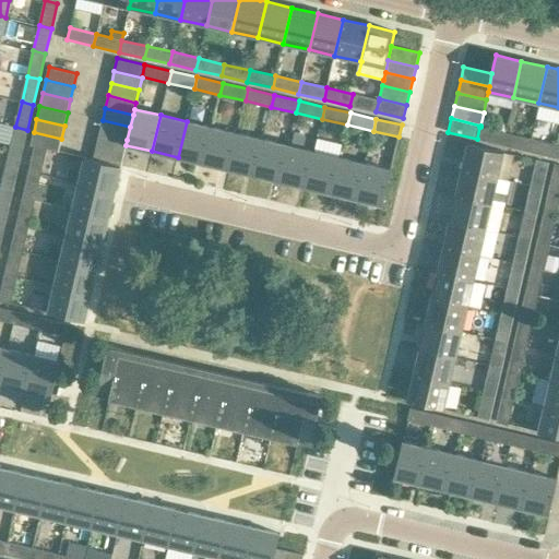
[(103,120),(99,133),(127,140),(130,127),(103,120)]
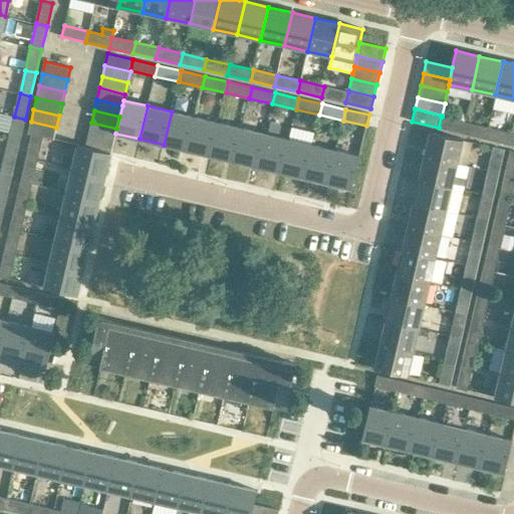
[(195,116),(172,111),(164,145),(187,150),(195,116)]
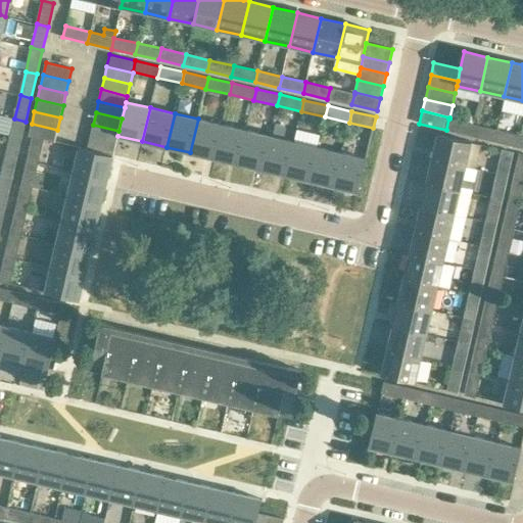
[(14,119),(9,142),(20,145),(26,122),(14,119)]
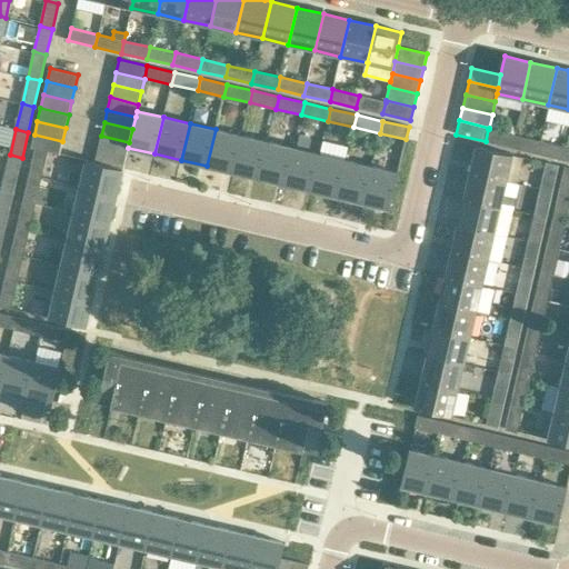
[(207,166),(233,172),(242,136),(216,129),(207,166)]
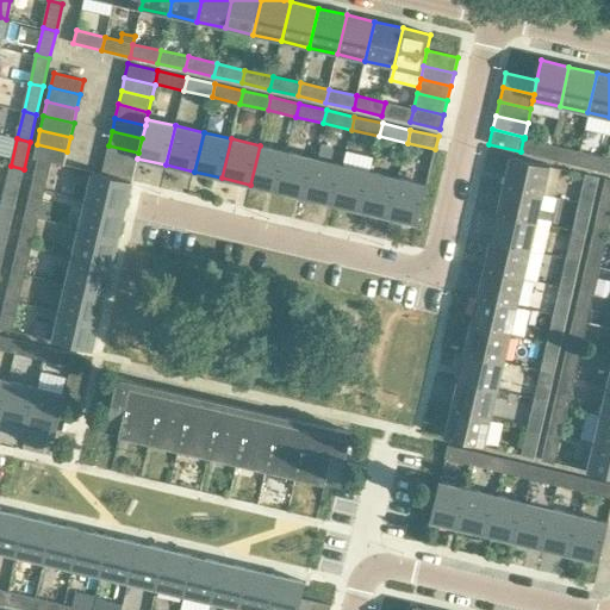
[(551,145),(524,138),(523,138),(521,151),(548,159),(551,145)]
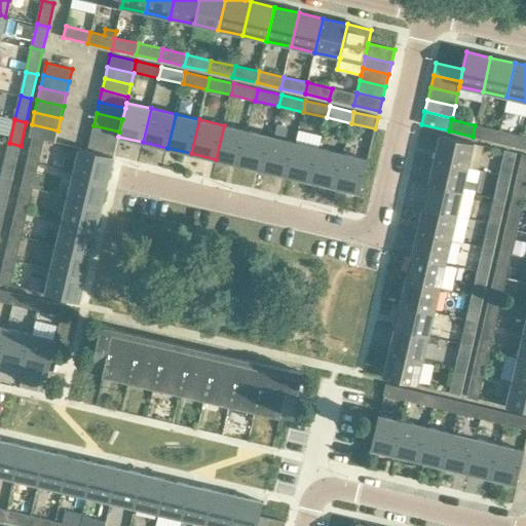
[(54,143),(58,130),(32,124),(29,137),(33,138),(44,140),(54,143)]
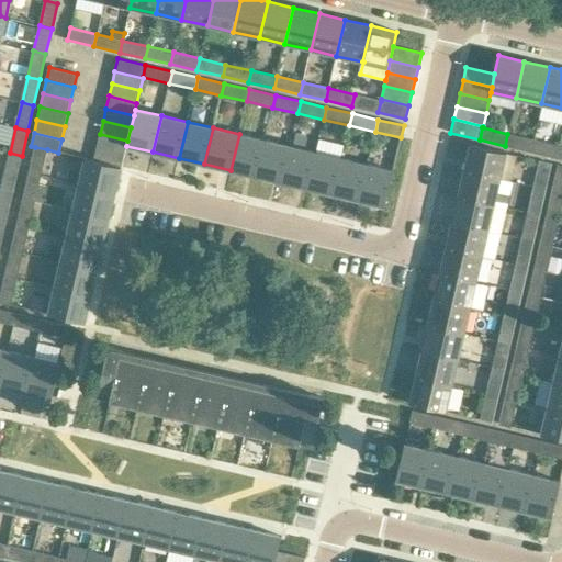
[(100,134),(97,146),(125,153),(126,146),(127,141),(100,134)]
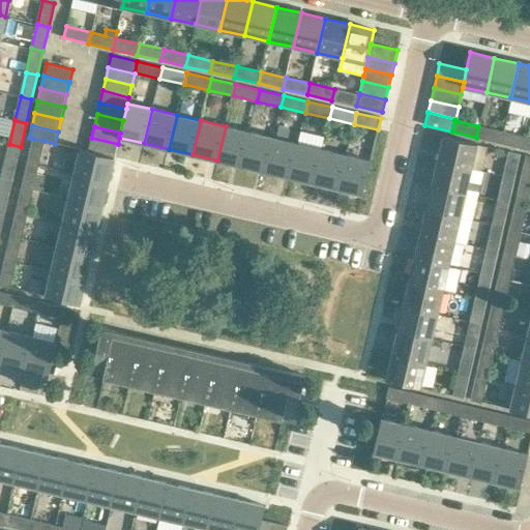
[(249,131),(226,126),(217,160),(241,166),(249,131)]
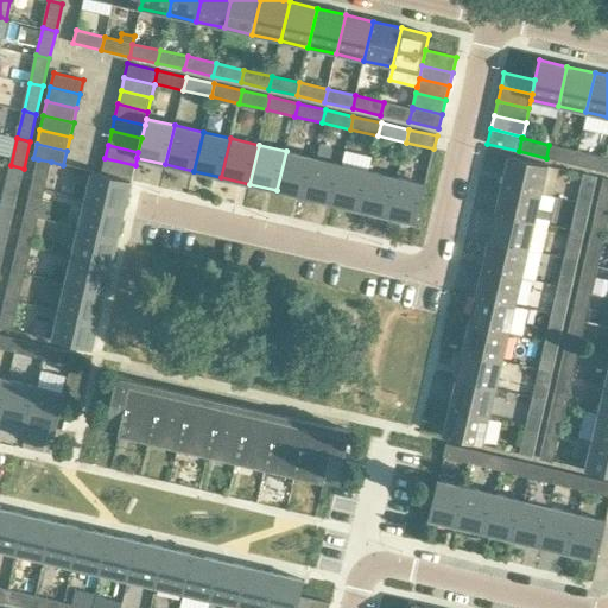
[(574,164),(577,151),(549,145),(546,158),(574,164)]
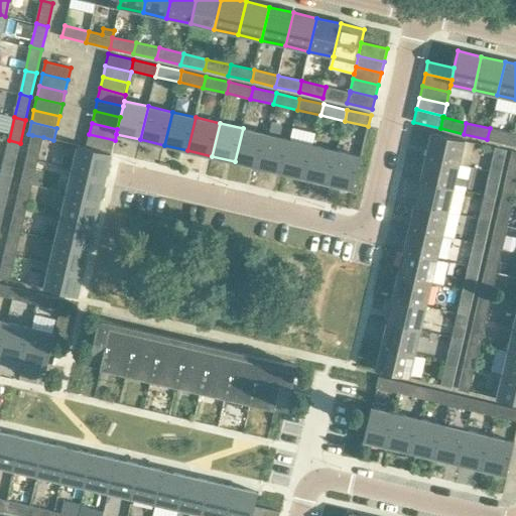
[(235,161),(259,167),(266,134),(243,128),(235,161)]
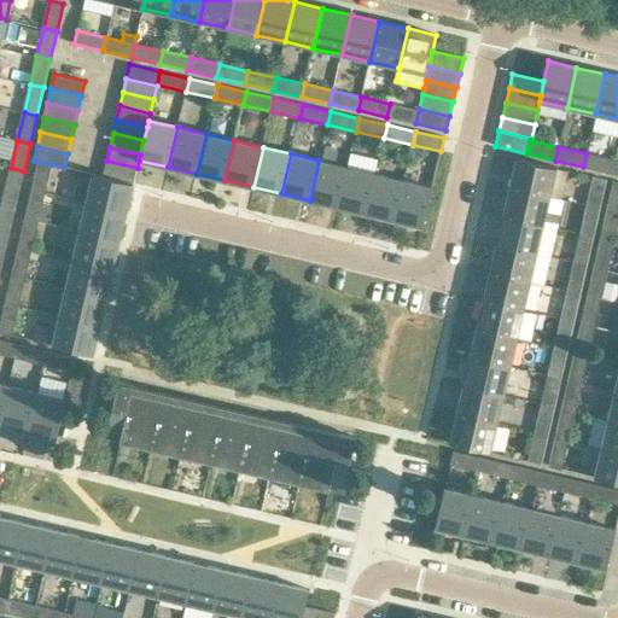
[(612,174),(616,161),(587,153),(583,167),(612,174)]
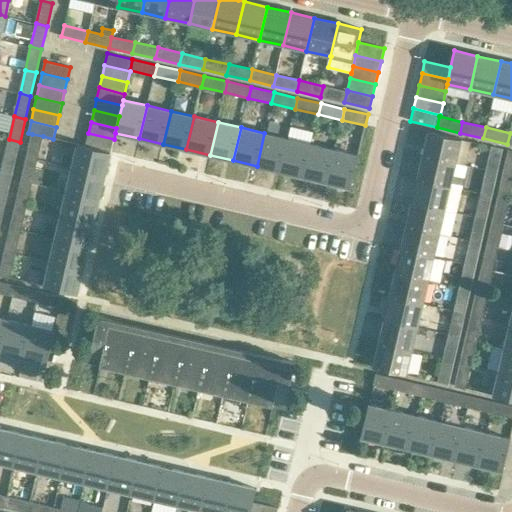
[(428,131),(423,156),(456,163),(462,139),(428,131)]
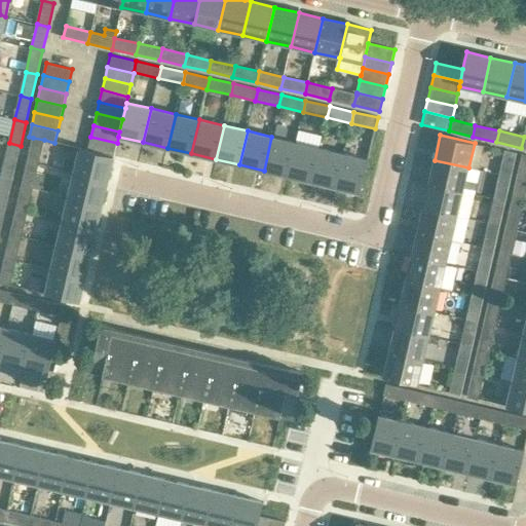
[(90,137),(87,150),(114,156),(117,143),(90,137)]
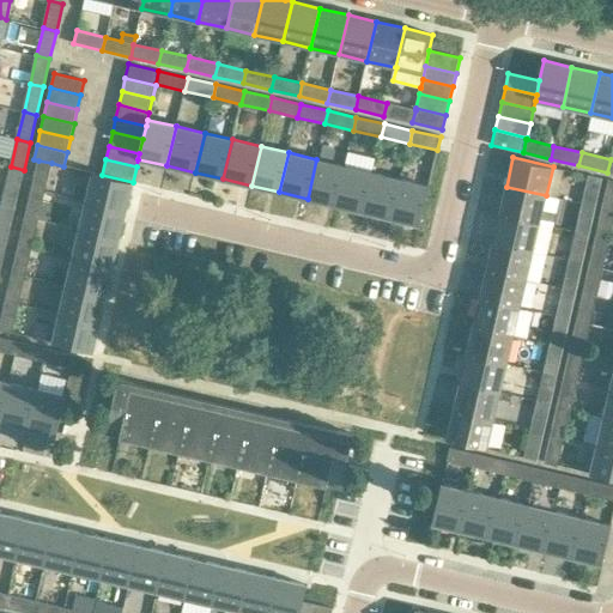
[(345,165),(316,159),(308,199),(335,205),(345,165)]
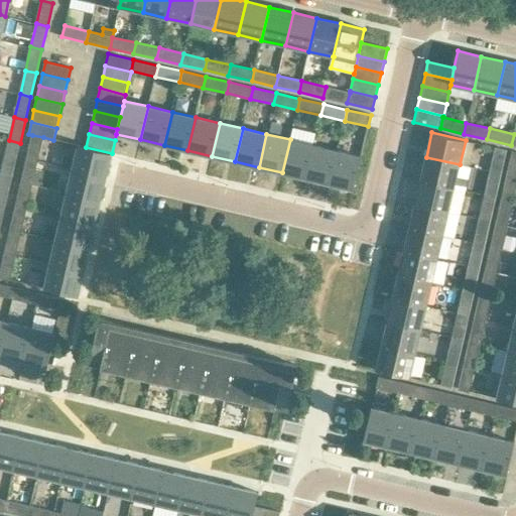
[(43,137),(32,135),(26,158),(37,160),(43,137)]
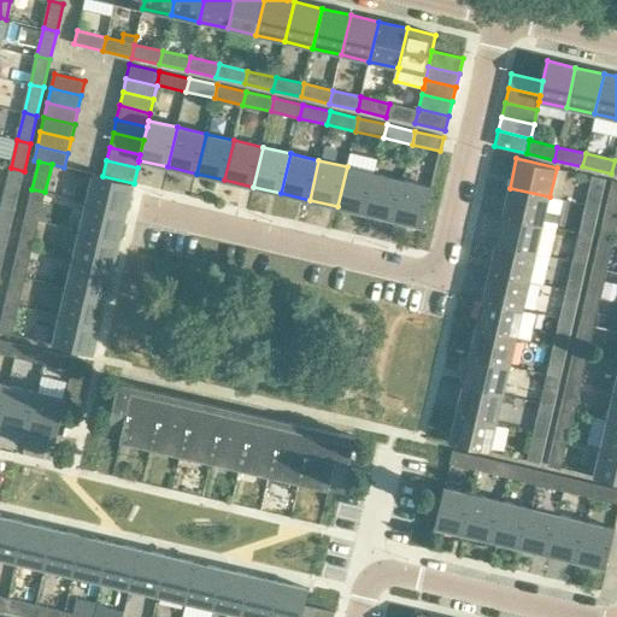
[(338,206),(365,213),(375,174),(347,166),(338,206)]
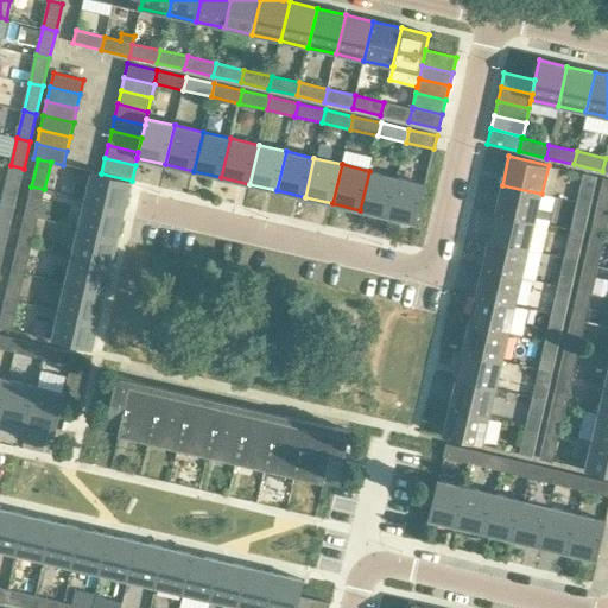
[(24,169),(11,165),(4,194),(17,196),(24,169)]
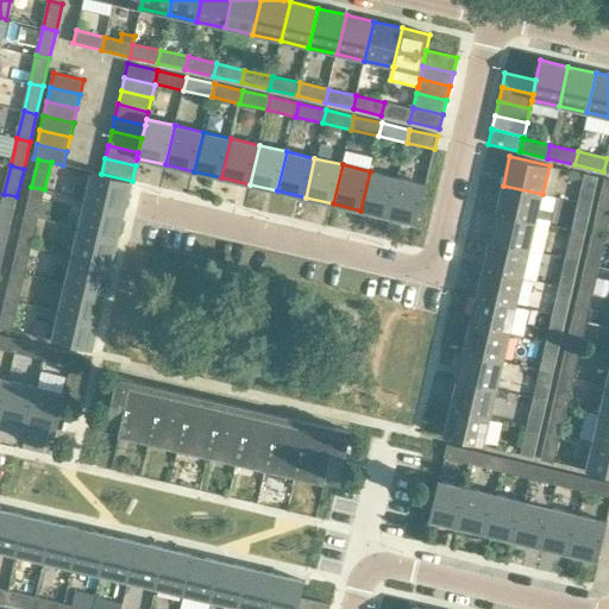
[(132,181),(101,174),(92,171),(86,199),(125,208),(132,181)]
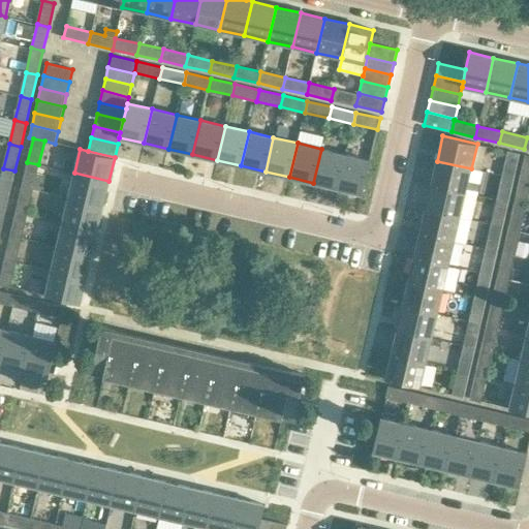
[(346,154),(321,149),(313,183),(338,188),(346,154)]
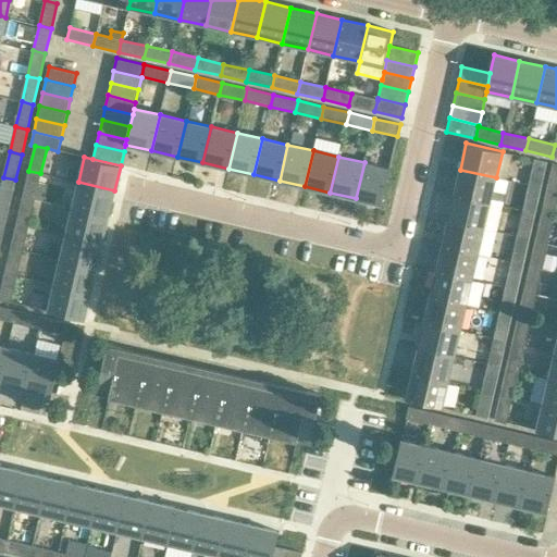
[(534,159),(529,185),(541,188),(546,162),(534,159)]
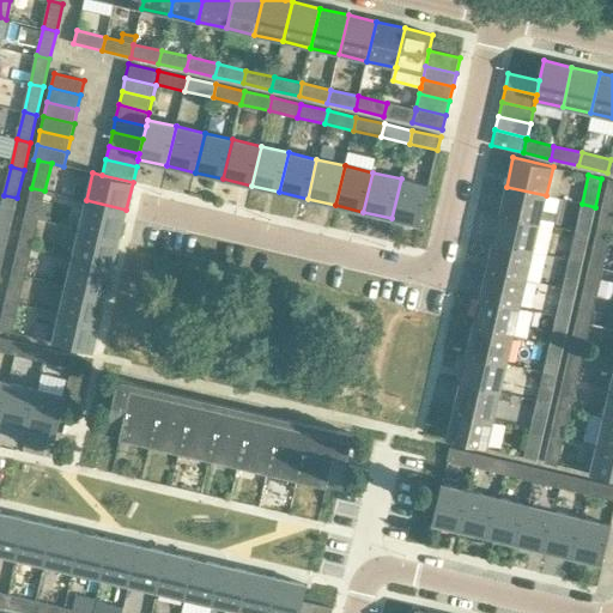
[(392,218),(419,225),(429,186),(401,178),(392,218)]
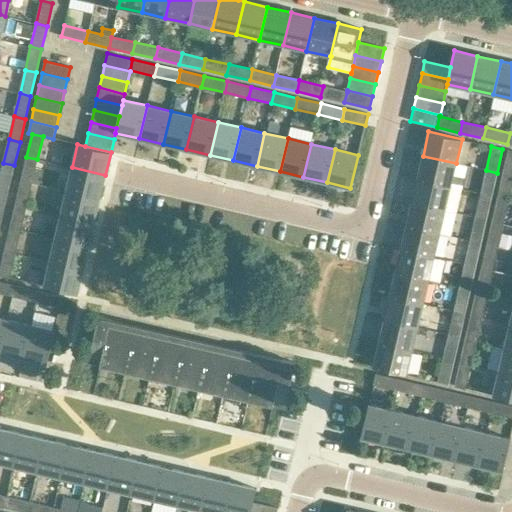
[(511,175),(511,150),(508,150),(503,174),(511,175)]
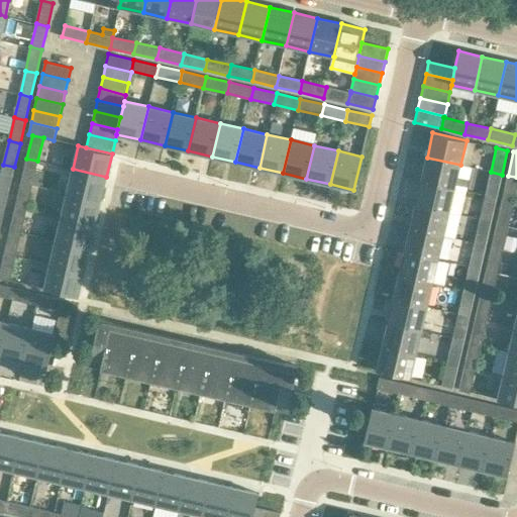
[(427,158),(421,181),(454,189),(460,165),(427,158)]
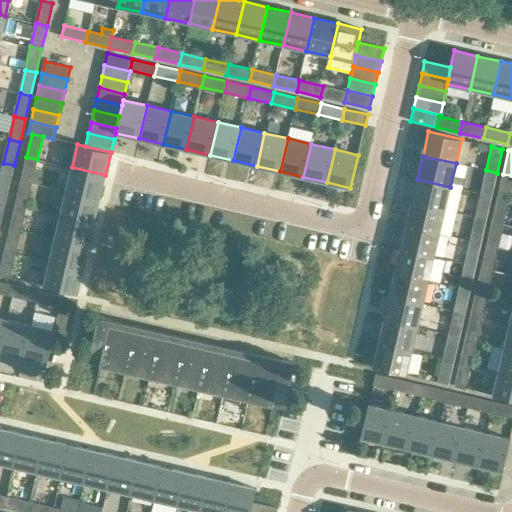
[(26,157),(21,180),(32,183),(32,181),(37,159),(26,157)]
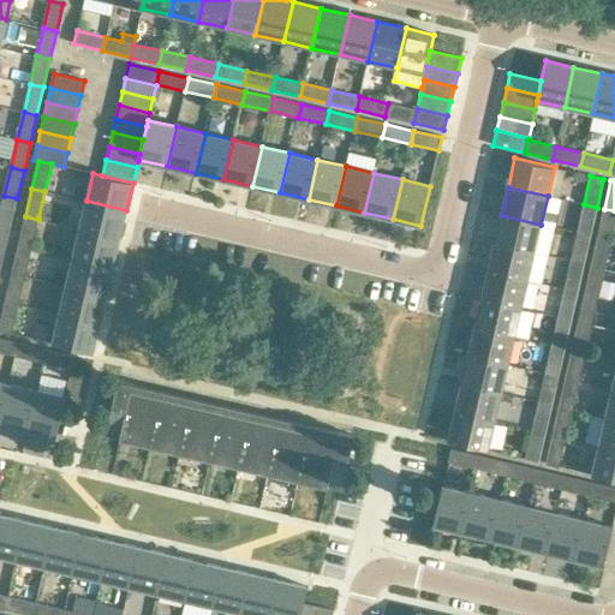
[(4,196),(0,212),(0,224),(11,227),(17,198),(4,196)]
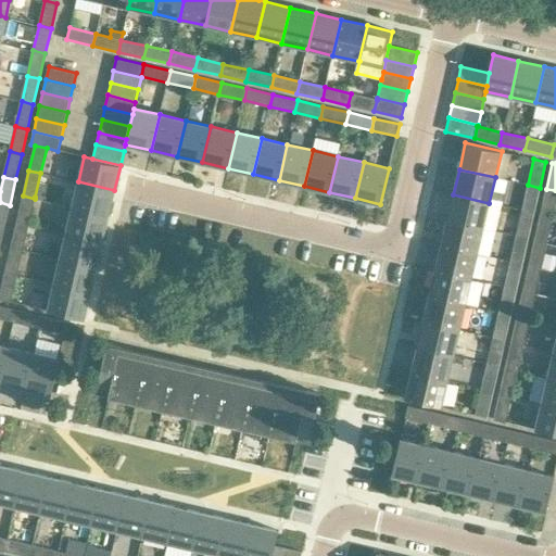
[(78,181),(72,207),(109,216),(114,190),(78,181)]
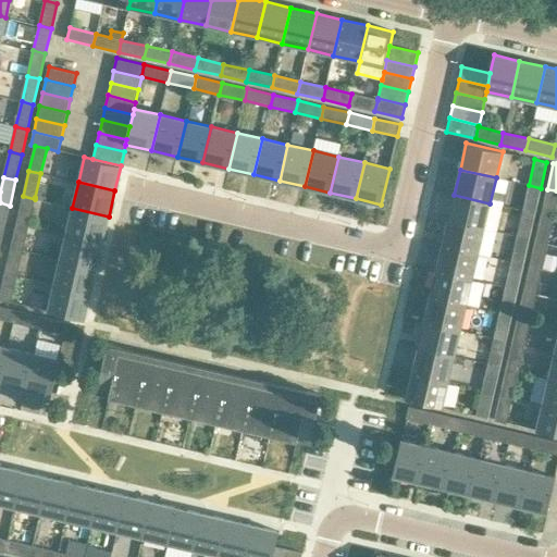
[(522,211),(534,213),(541,188),(529,185),(522,211)]
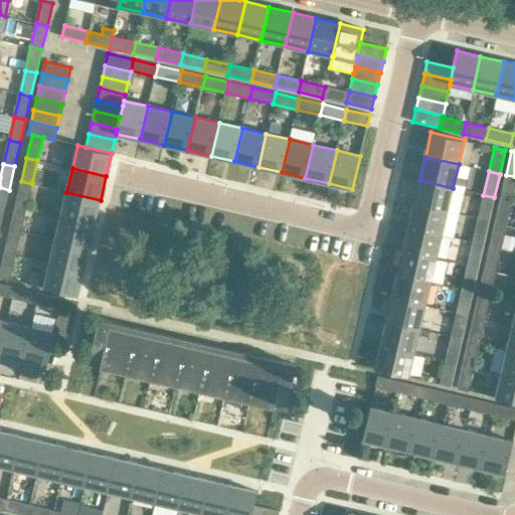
[(500,198),(511,201),(514,183),(514,176),(506,175),(500,198)]
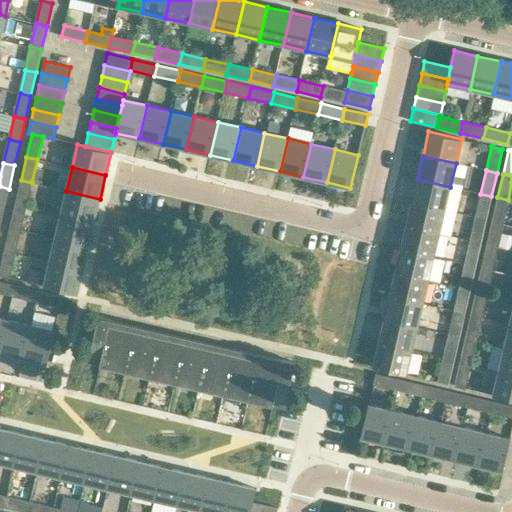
[(417,179),(412,202),(445,210),(450,187),(417,179)]
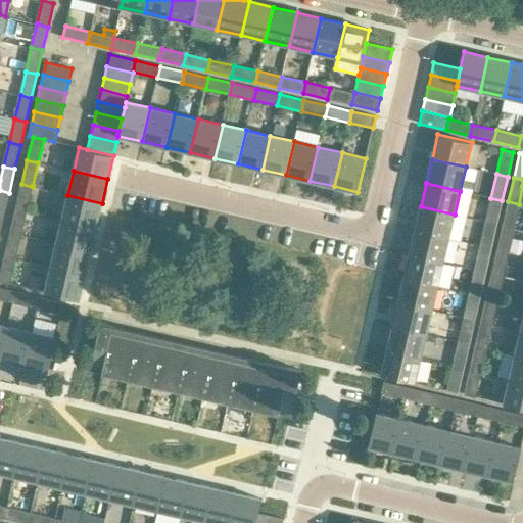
[(27,211),(33,187),(21,184),(15,208),(27,211)]
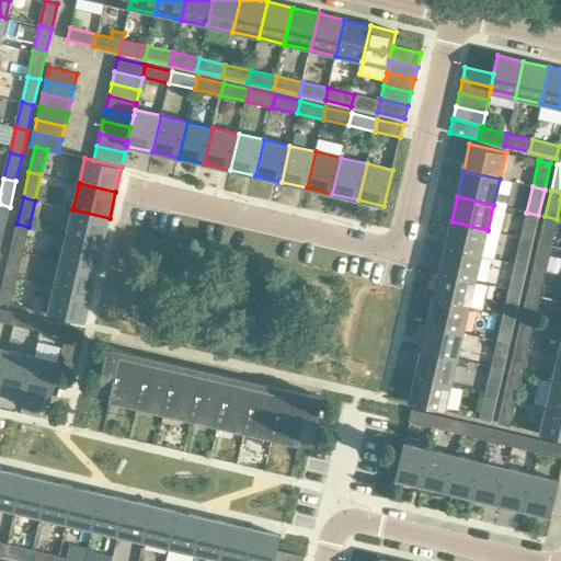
[(0,204),(0,230),(3,232),(10,207),(0,204)]
